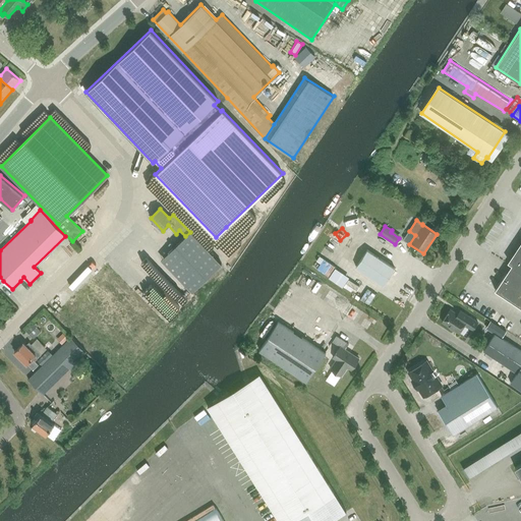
[(367,249),(355,267),(383,285),(395,268),(367,249)]
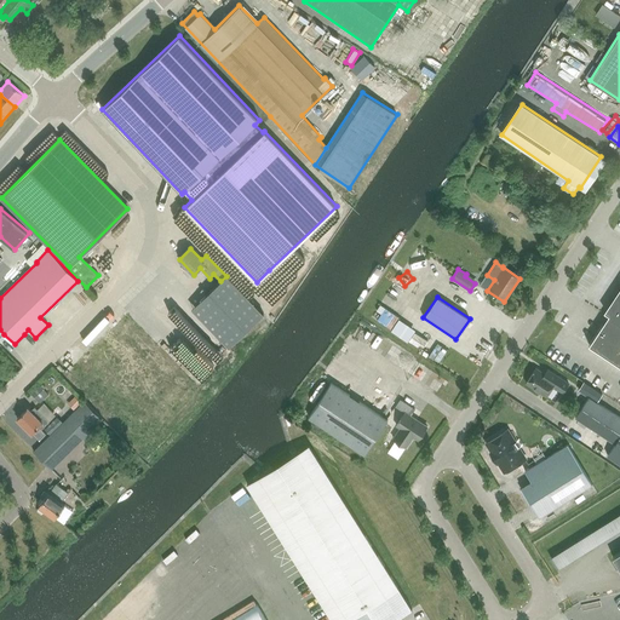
[(619,297),(589,345),(619,366),(619,297)]
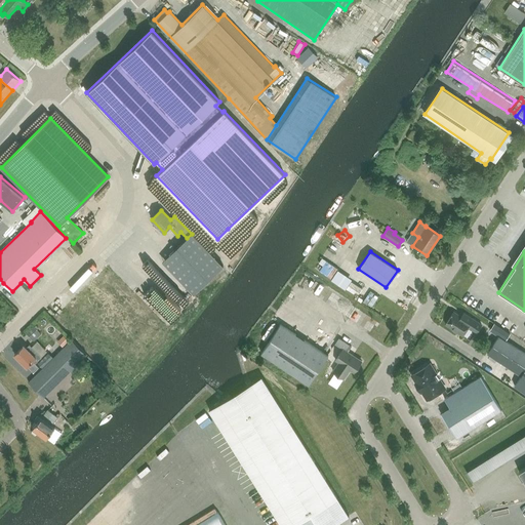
[(333,266),(326,276),(344,287),(350,277),(333,266)]
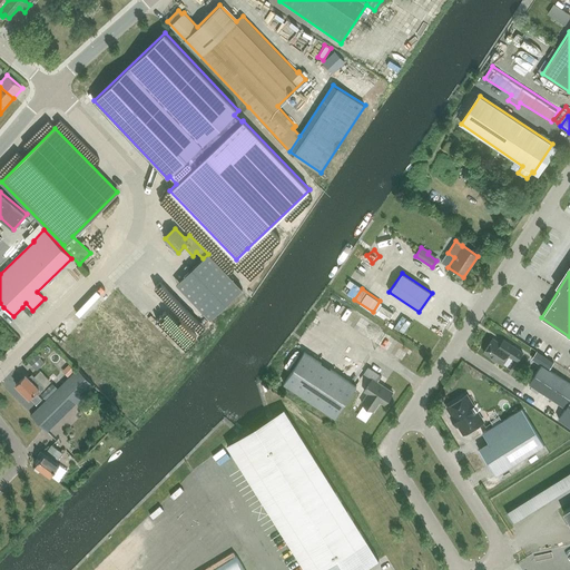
[(404,330),(411,320),(405,316),(399,325),(404,330)]
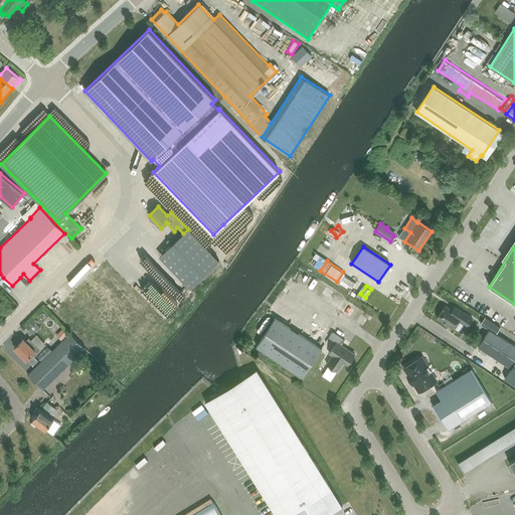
[(324,299),(329,292),(324,288),(319,296),(324,299)]
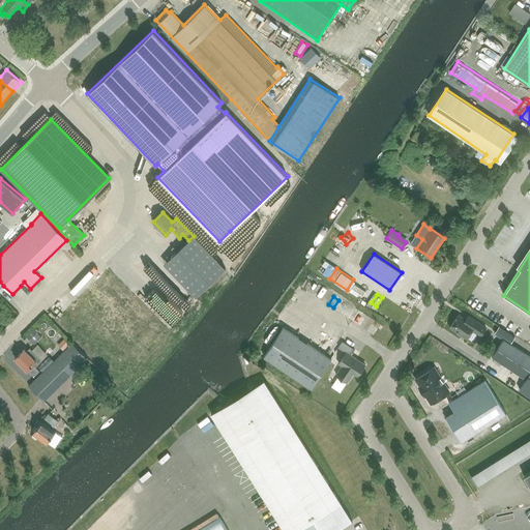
[(458,315),(449,327),(467,339),(472,330),(480,335),(486,328),(468,316),(465,320),(458,315)]
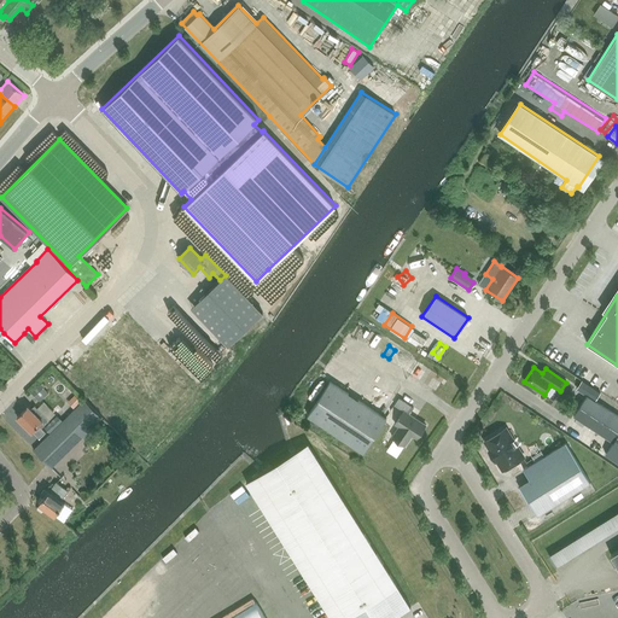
[(330,382),(307,415),(363,453),(386,419),(330,382)]
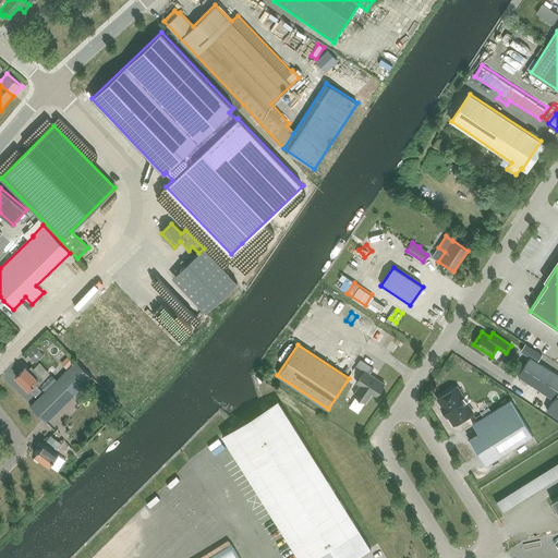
[(557,375),(530,358),(518,375),(554,399),(546,410),(557,417),(557,375)]
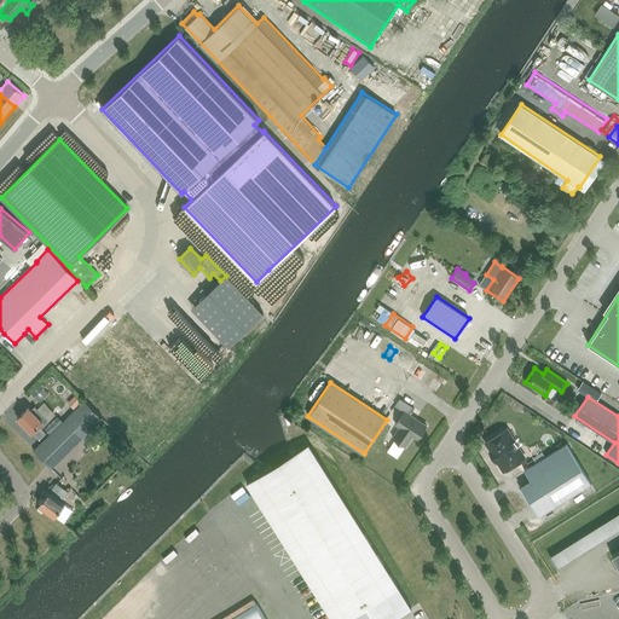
[(399,427),(392,438),(405,446),(412,437),(417,439),(427,426),(410,415),(414,409),(399,399),(394,405),(404,411),(395,424),(399,427)]
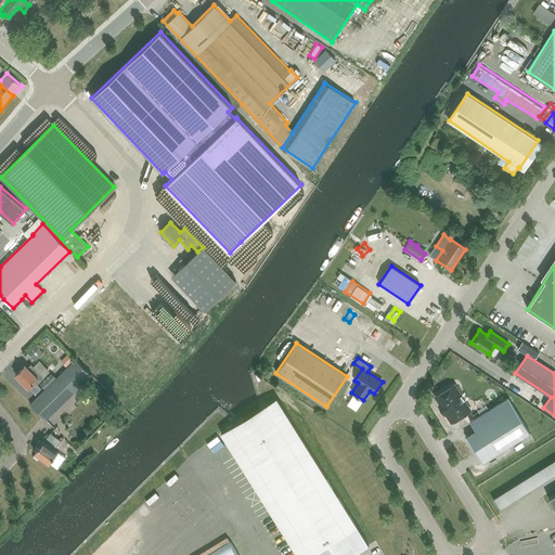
[(56,378),(46,389),(30,404),(46,421),(91,375),(76,359),(56,378)]
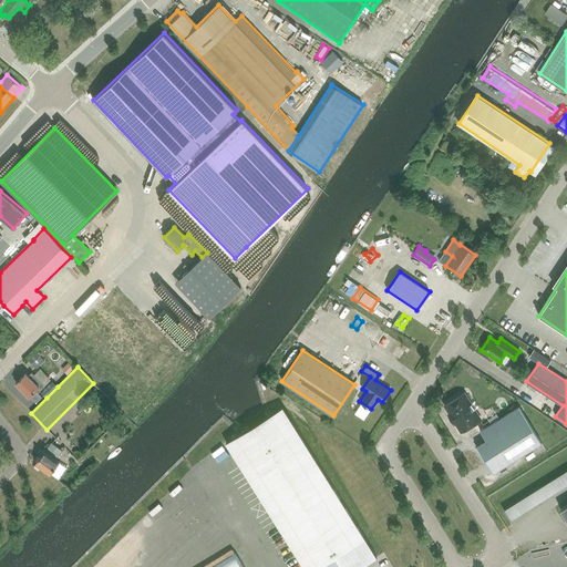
[(40,381),(31,372),(28,375),(26,373),(16,383),(35,402),(41,397),(38,393),(45,385),(40,381)]
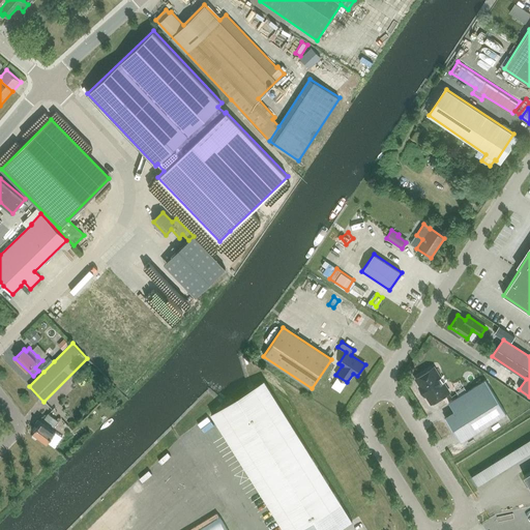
[(43,372),(54,361),(49,356),(37,366),(43,372)]
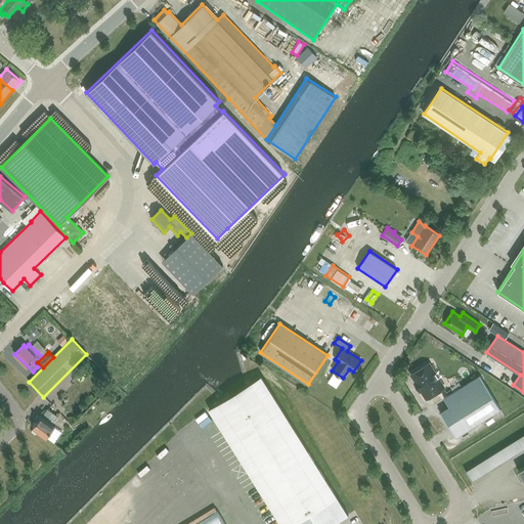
[(429,363),(410,375),(426,399),(444,388),(429,363)]
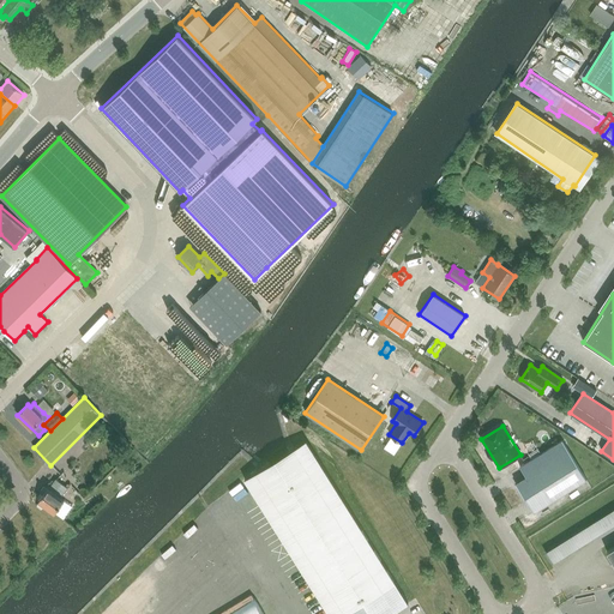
[(590,439),(585,445),(595,451),(599,446),(590,439)]
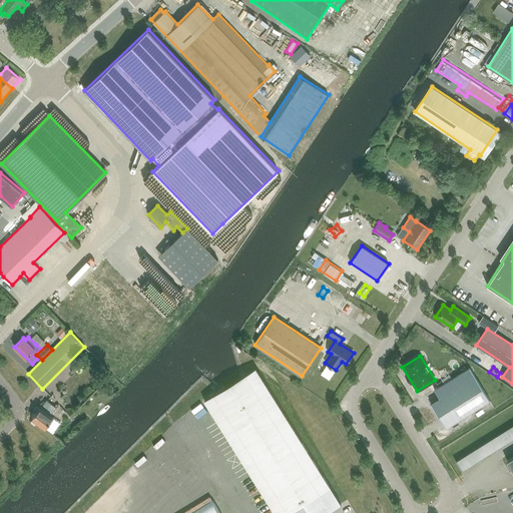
[(327,512),(341,504),(255,368),(204,400),(275,512),(327,512)]
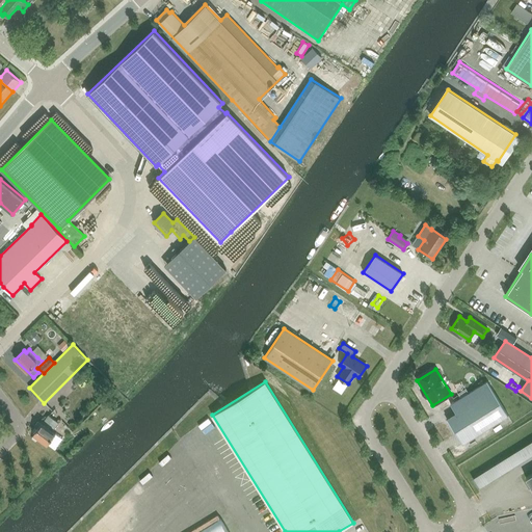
[(462,444),(507,415),(487,381),(450,404),(456,414),(447,419),(462,444)]
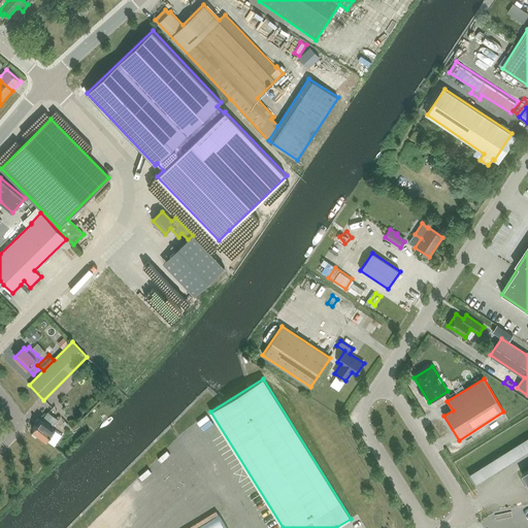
[(52,428),(58,420),(48,413),(42,421),(41,420),(40,421),(37,419),(34,423),(37,425),(33,431),(34,432),(33,434),(37,437),(38,435),(47,441),(55,430),(52,428)]
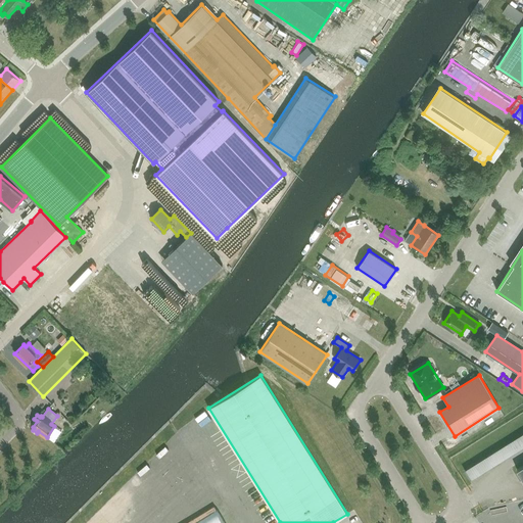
[(522,431),(463,464),(468,473),(522,443),(522,431)]
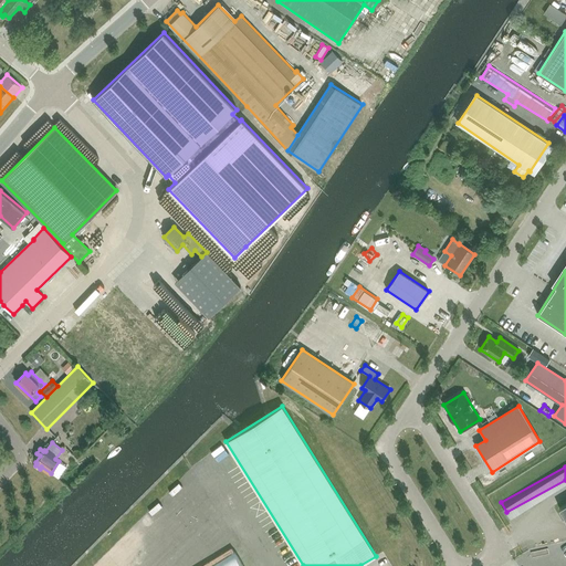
[(271,544),(273,551),(286,545),(283,538),(271,544)]
